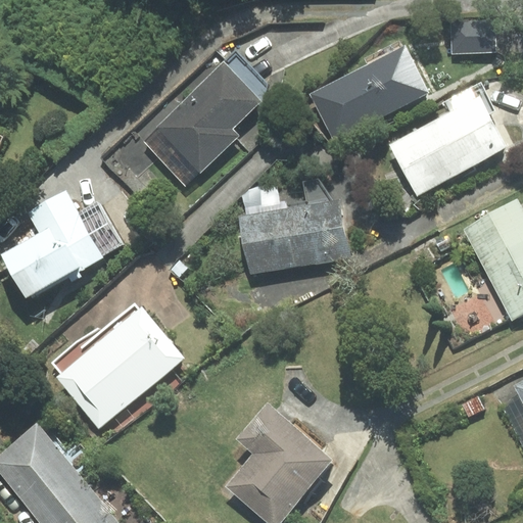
[(452,20),(453,53),(496,52),(495,19),(452,20)]
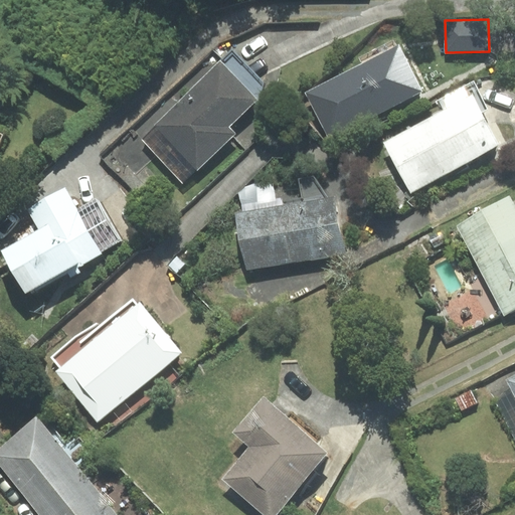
[(423,92),(399,45),(396,47),(393,40),(360,57),(363,64),(308,94),(331,139),(423,92)]
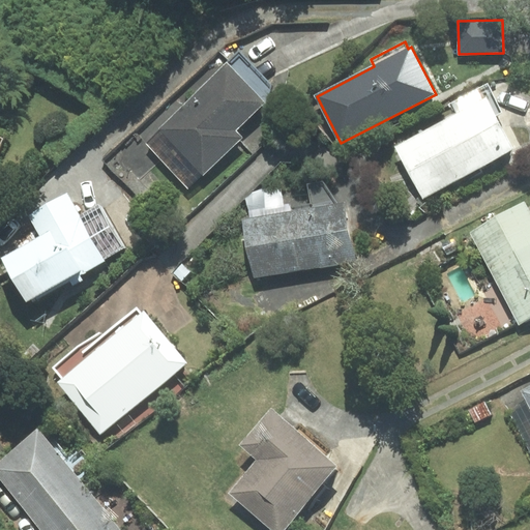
[(241,138),(234,129),(264,101),(271,86),(238,52),(144,143),(187,188),(241,138)]
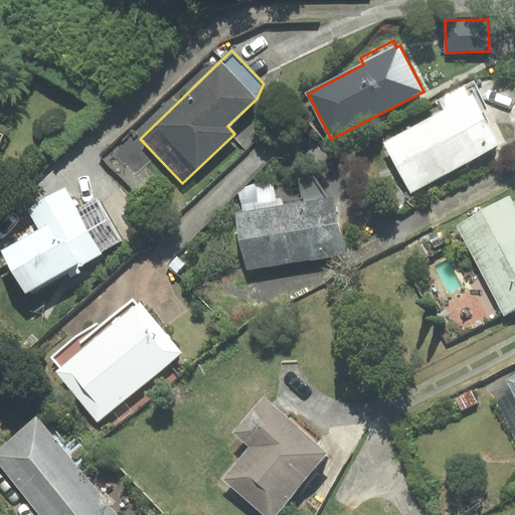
[(447,111),(386,143),(411,191),(498,145),(481,113),(488,110),(473,82),(441,100),(447,111)]
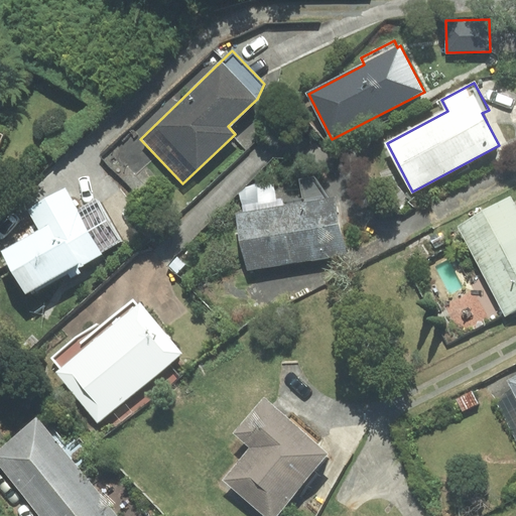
[(238,215),(247,270),(346,254),(336,198),(328,200),(312,179),(301,180),(304,204),(238,215)]
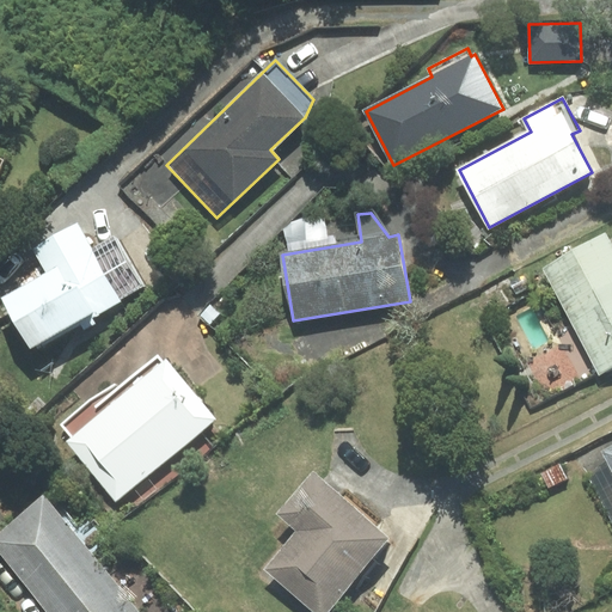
[(5,299),(32,347),(141,285),(114,236),(91,249),(77,224),(35,248),(49,274),(5,299)]
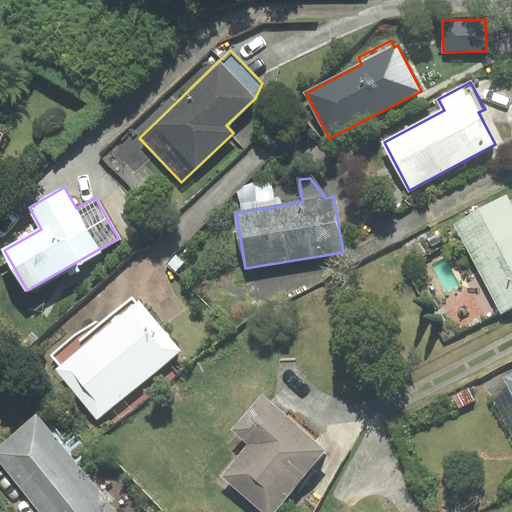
[(511,211),(506,199),(456,225),(501,313),(511,307),(511,211)]
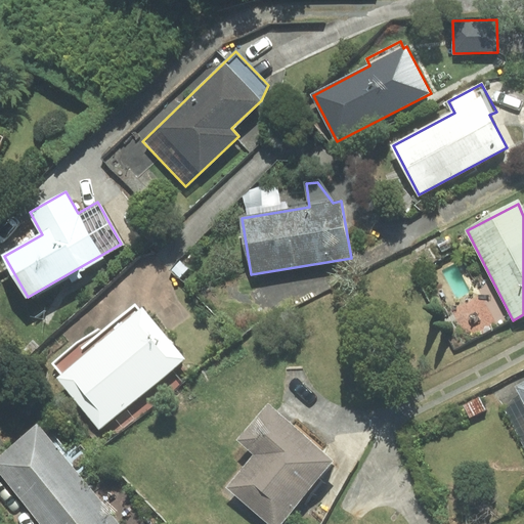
[(58,377),(99,427),(183,358),(142,308),(139,310),(135,305),(101,333),(97,328),(53,364),(61,375),(58,377)]
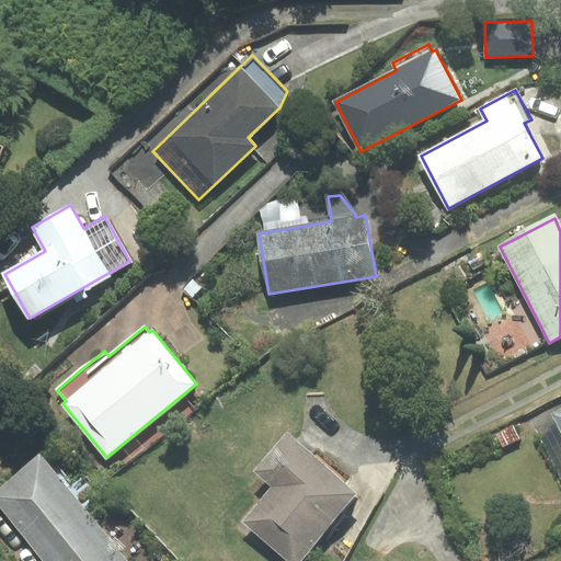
[(560,409),(552,414),(558,424),(540,434),(560,472),(560,409)]
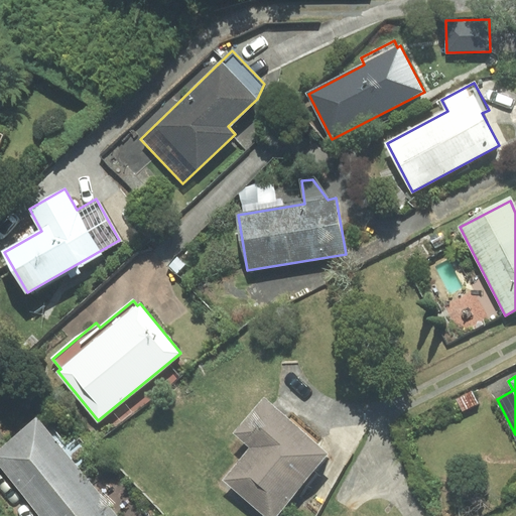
[(265,399),(236,433),(253,447),(225,480),(267,515),(274,515),(329,455),(265,399)]
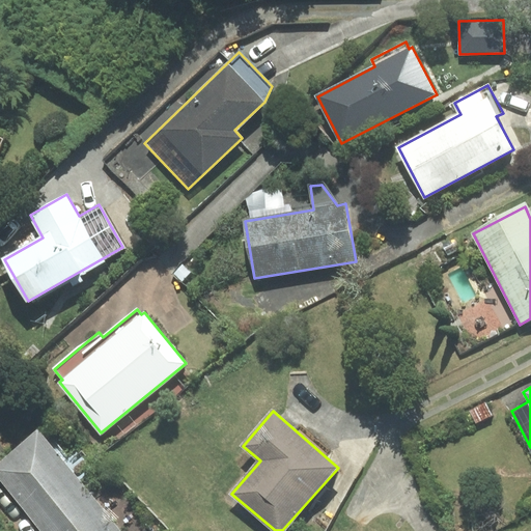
[(0,480),(37,527),(85,488),(37,431),(0,462),(0,480)]
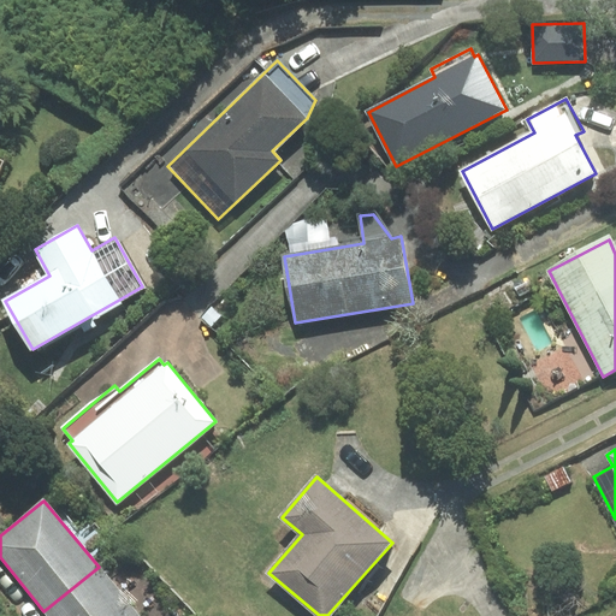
[(47,615),(137,615),(99,567),(43,611),(47,615)]
